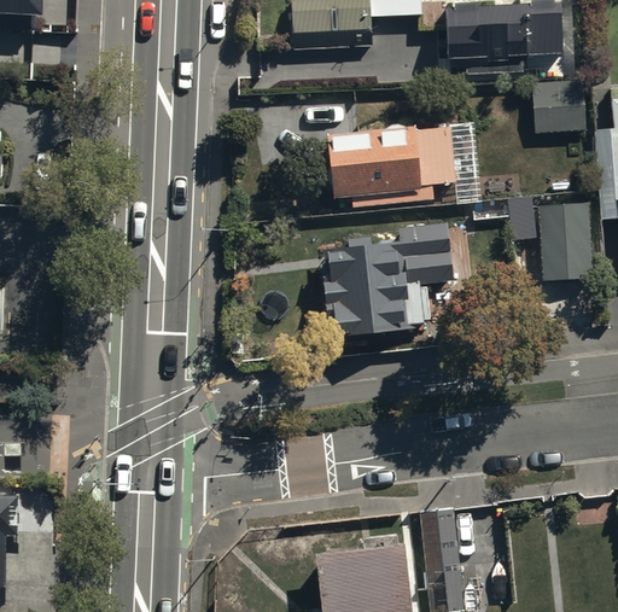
[(291,0),(292,33),(372,30),(371,16),(421,13),(420,0),(291,0)]
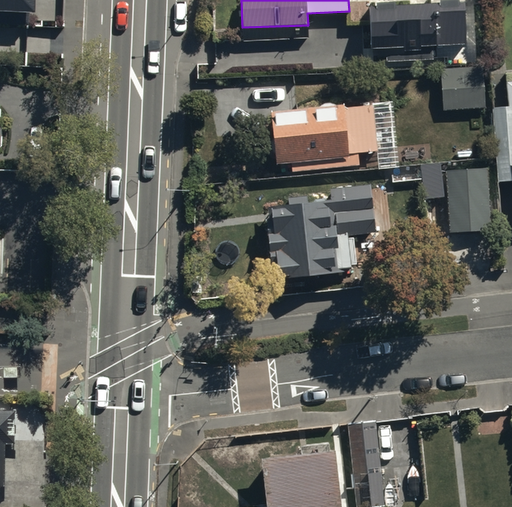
[(421,50),(421,45),(465,43),(463,0),(369,5),(371,49),(384,48),(385,55),(405,54),(405,50),(421,50)]
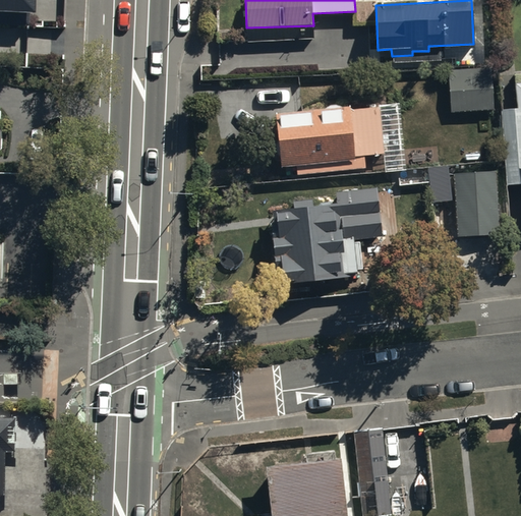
[(449,67),(451,111),(493,109),(490,65),(449,67)]
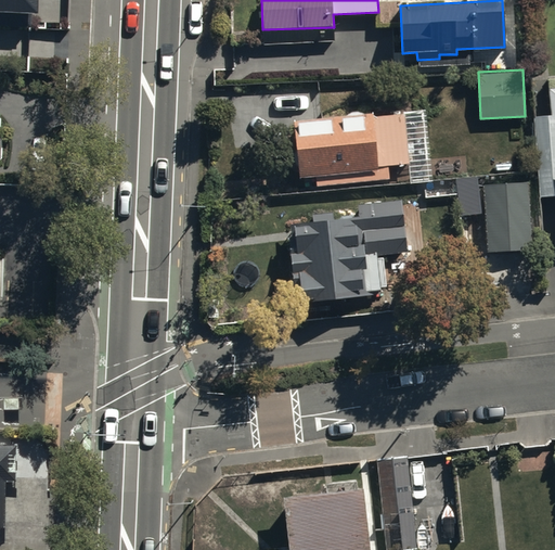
[(554,87),(549,88),(552,115),(531,117),(540,197),(554,195),(554,87)]
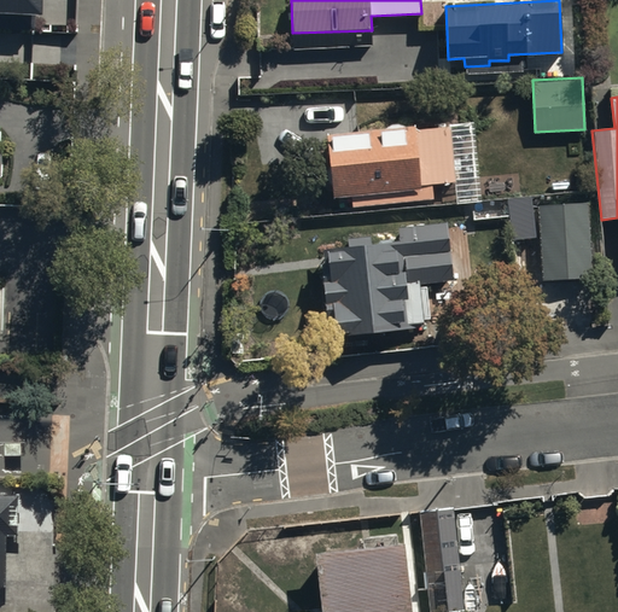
[(395,121),(384,129),(327,135),(333,199),(421,191),(420,185),(455,181),(449,124),(415,128),(415,127),(408,127),(395,121)]
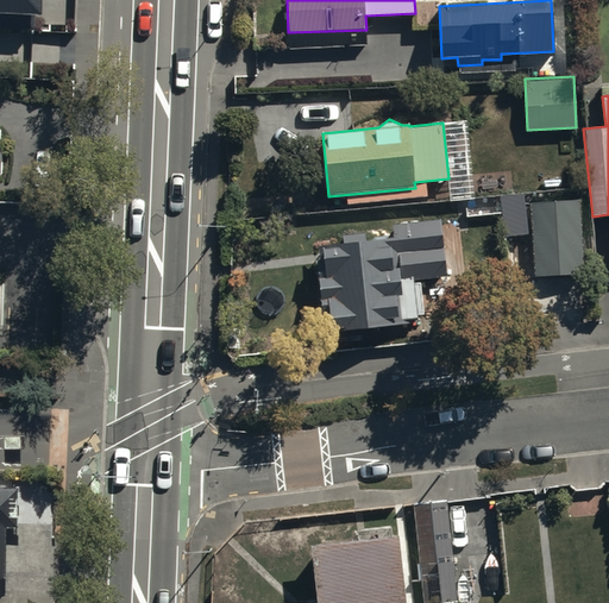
[(529,196),(533,271),(583,269),(579,194),(529,196)]
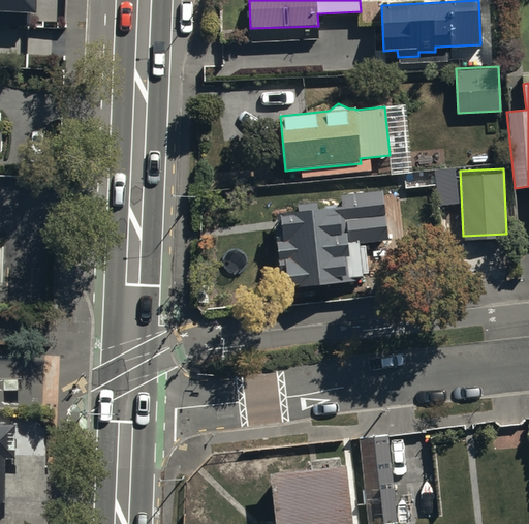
[(348,220),(348,216),(336,217),(335,210),(320,211),(320,217),(312,217),(312,211),(314,211),(314,196),(289,197),(290,213),(278,214),(278,225),(274,225),(277,279),(285,278),(285,287),(296,286),(296,288),(356,285),(355,278),(362,277),(362,271),(366,270),(365,249),(349,250),(348,232),(372,230),(371,218),(348,220)]
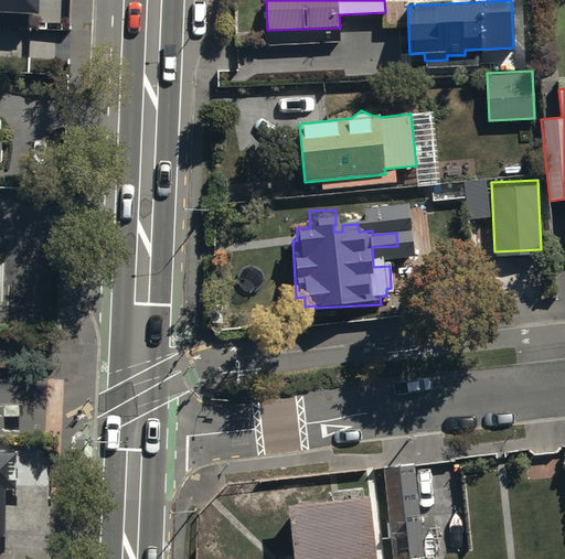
[(19,398),(3,398),(3,410),(19,409),(19,398)]
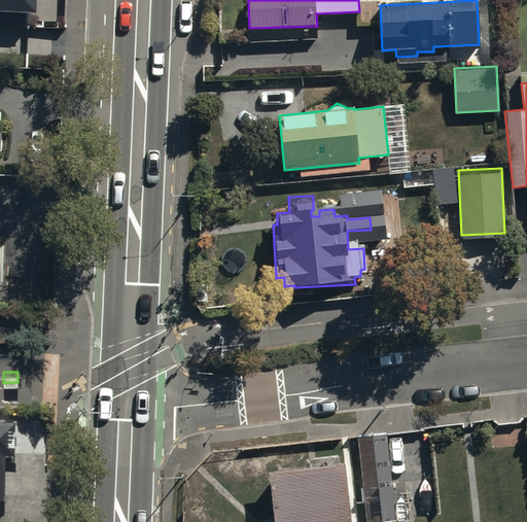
[(0,499),(1,499),(2,455),(14,455),(15,421),(0,420),(0,499)]
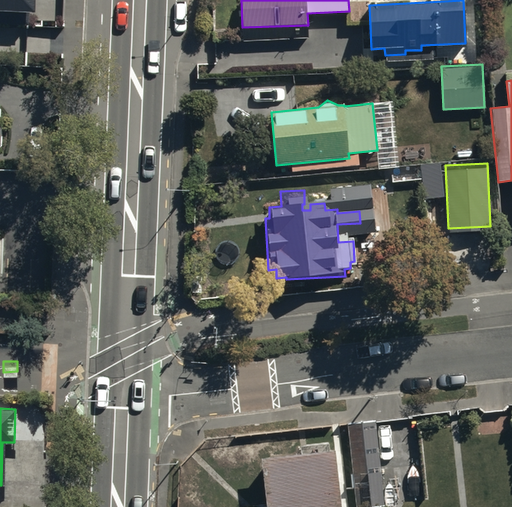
[(375,418),(347,421),(356,506),(359,506),(385,504),(381,465),(417,461),(413,424),(376,428),(375,418)]
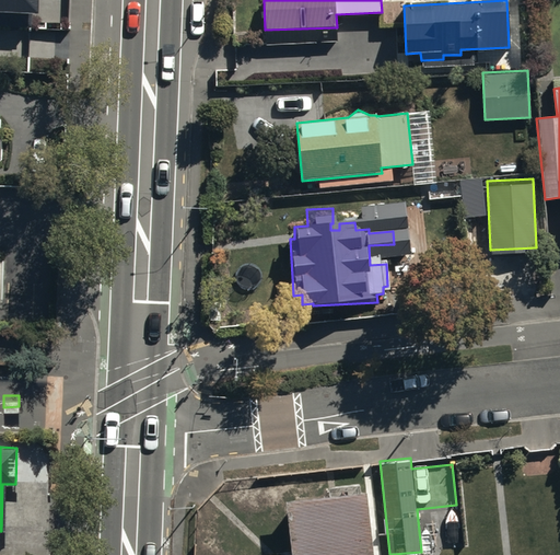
[(373,554),(368,495),(361,496),(360,484),(328,487),(329,499),(286,504),(291,553),(269,554),(373,554)]
